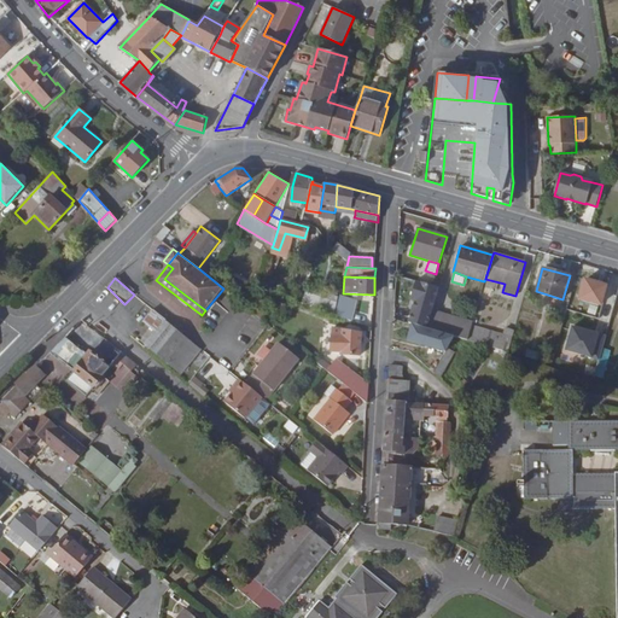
[(602,287),(604,285),(584,279),(579,298),(601,304),(606,289),(602,287)]
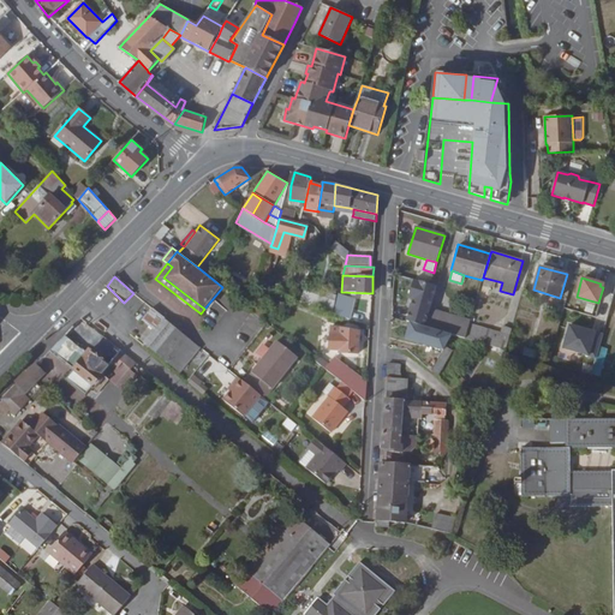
[(482,285),(478,296),(477,297),(488,300),(491,287),(482,285)]
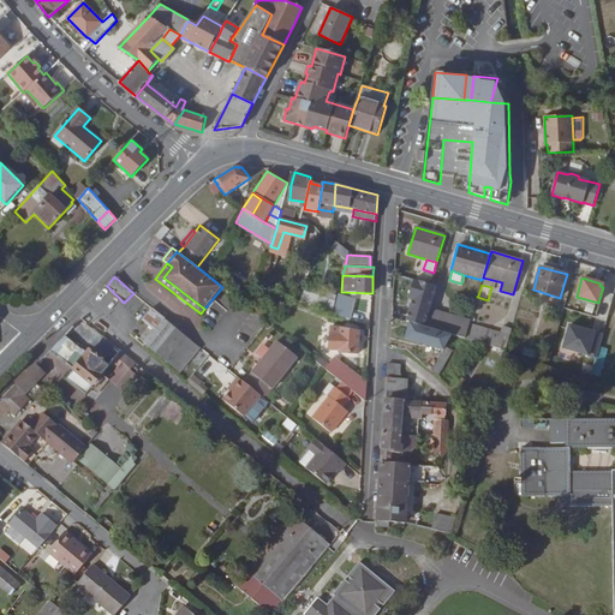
[(270,293),(260,290),(254,312),(261,318),(270,293)]
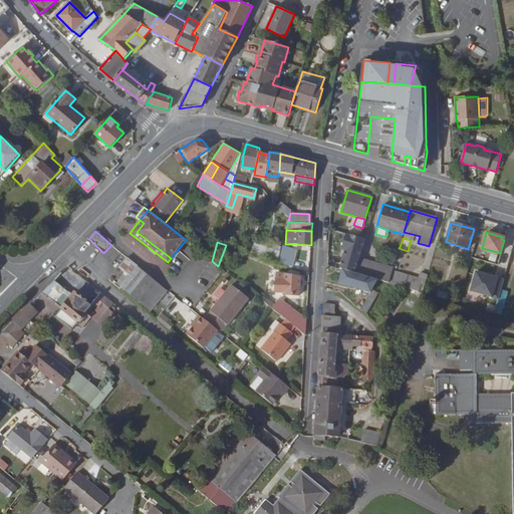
[(284,247),(281,263),(292,265),(295,249),(284,247)]
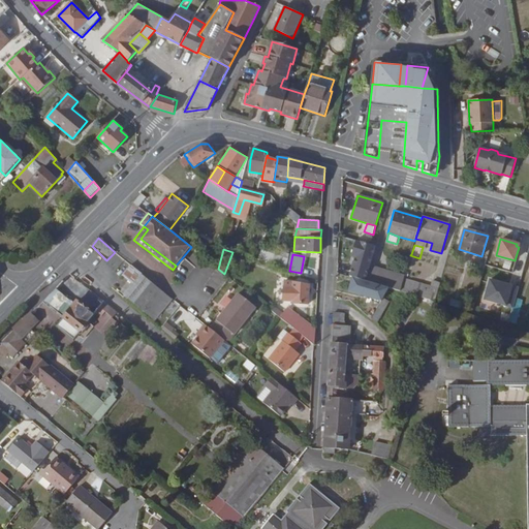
[(371,261),(372,259),(365,256),(364,259),(358,257),(354,268),(352,268),(349,276),(366,281),(370,266),(371,261)]
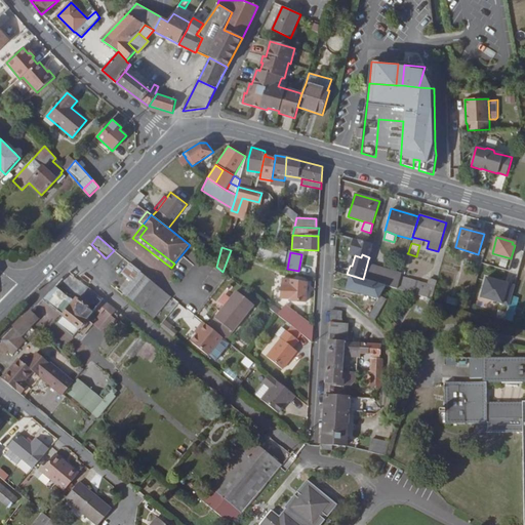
[(130,263),(122,273),(132,281),(123,292),(155,318),(171,296),(140,272),(130,263)]
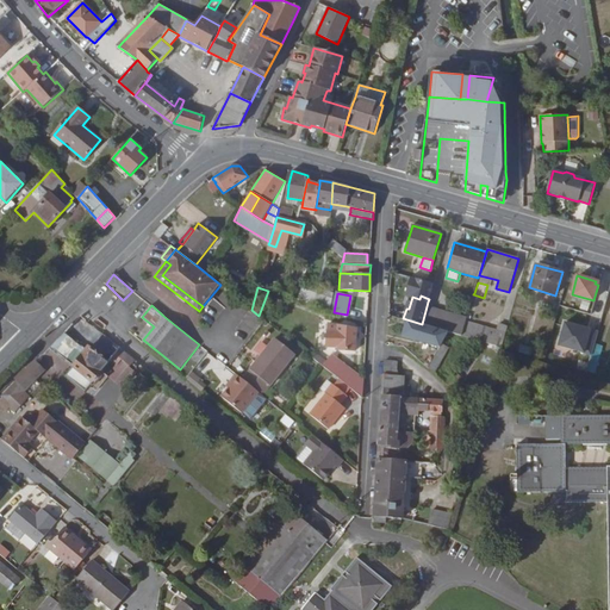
[(427,306),(422,324),(450,332),(453,323),(434,316),(436,309),(427,306)]
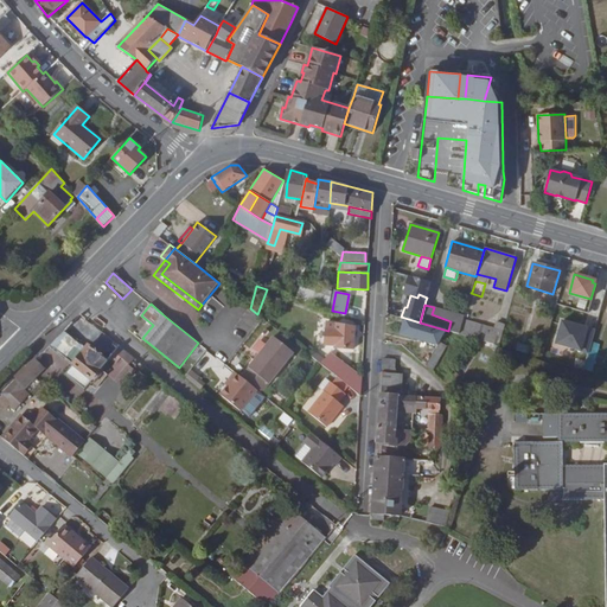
[(107,359),(121,344),(102,330),(81,313),(64,331),(81,343),(85,347),(88,345),(107,359)]
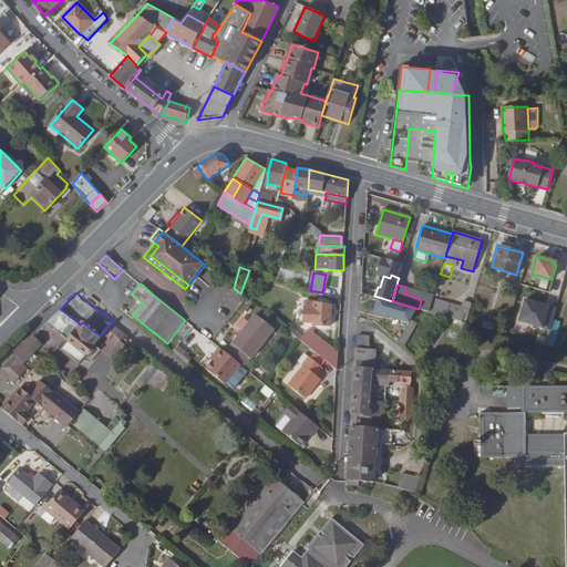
[(461,307),(433,298),(432,302),(429,312),(466,323),(472,302),(463,300),(461,307)]
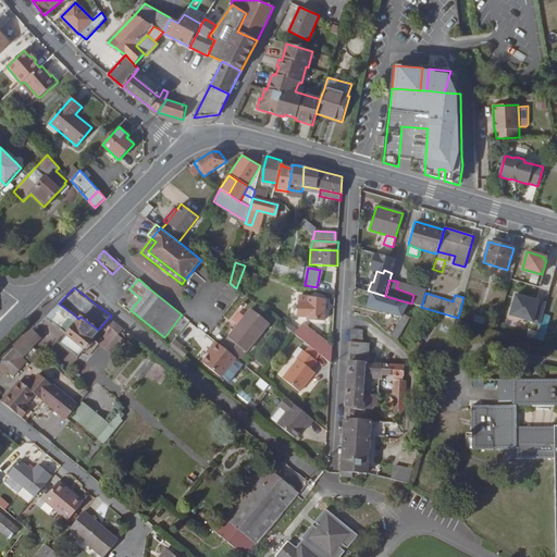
[(424,297),(413,295),(411,304),(421,307),(424,297)]
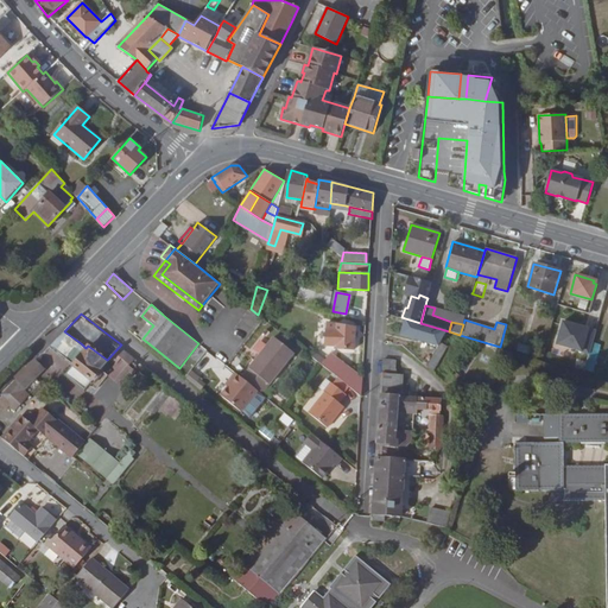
[(355,349),(356,325),(336,324),(335,330),(327,329),(325,347),(335,347),(335,349),(355,349)]
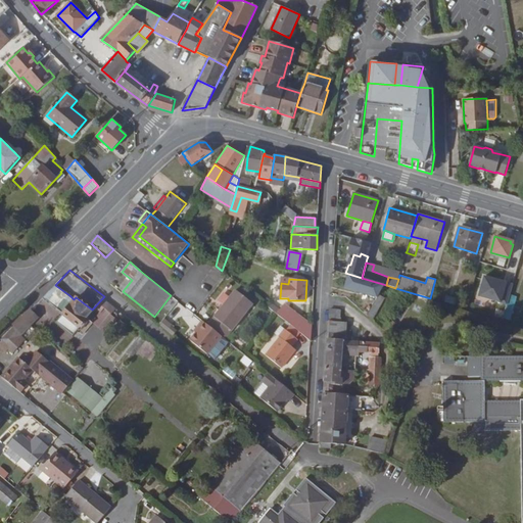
[(44,296),(40,300),(60,318),(59,320),(75,333),(77,331),(83,335),(93,323),(106,333),(117,320),(110,314),(116,306),(104,296),(92,310),(76,297),(74,299),(69,295),(55,285),(44,296)]
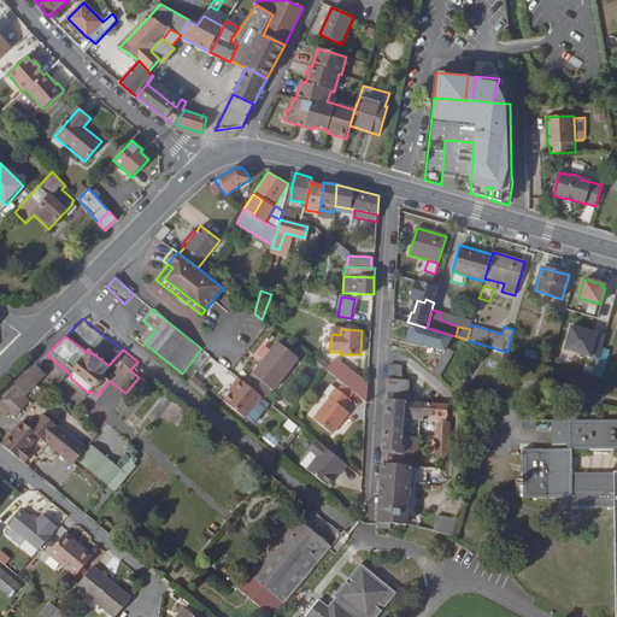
[(299,358),(277,341),(252,374),(263,382),(274,391),(299,358)]
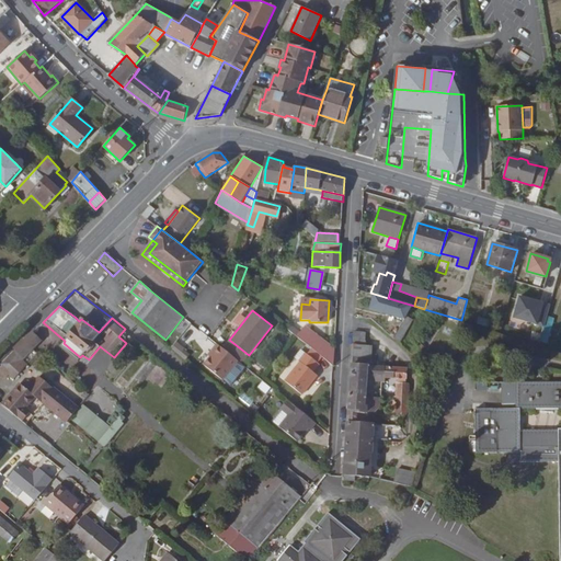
[(413,320),(407,316),(395,338),(401,342),(413,320)]
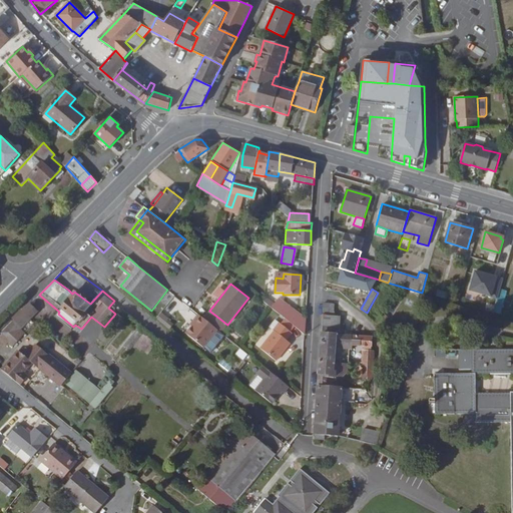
[(507,291),(500,289),(499,291),(493,312),(500,315),(507,291)]
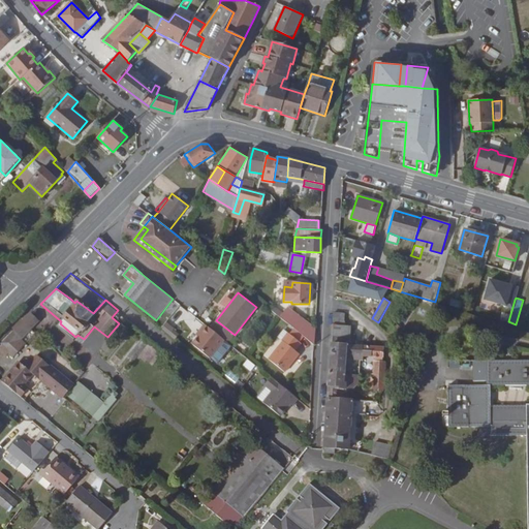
[(463,302),(453,299),(450,306),(461,309),(463,302)]
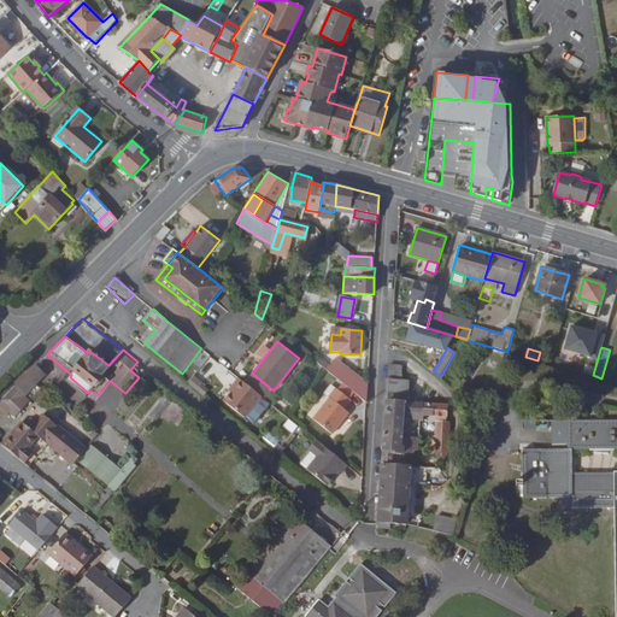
[(427,362),(434,366),(439,360),(432,354),(427,362)]
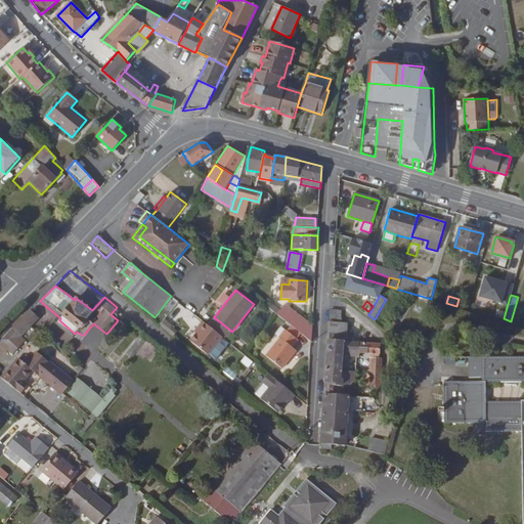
[(273,302),(268,307),(276,313),(280,308),(273,302)]
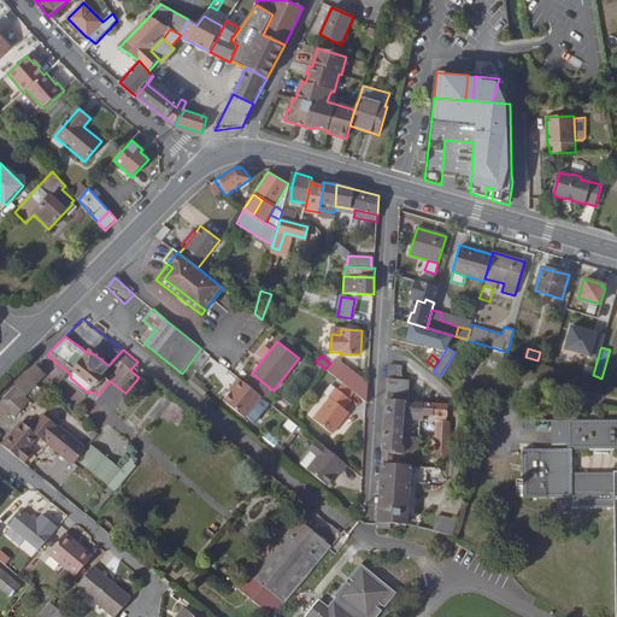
[(336,358),(327,370),(342,383),(354,392),(368,403),(369,383),(336,358)]
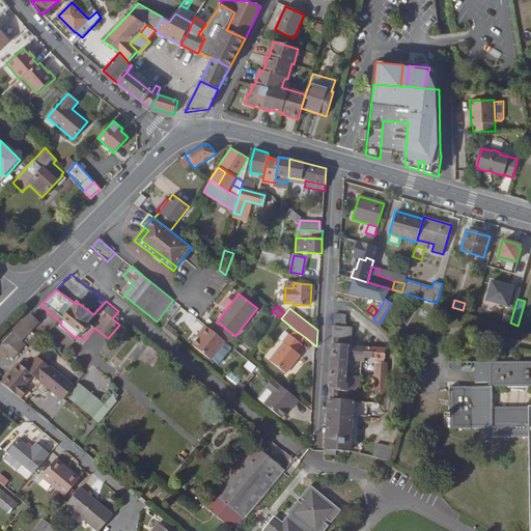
[(336,313),(335,324),(346,325),(346,314),(336,313)]
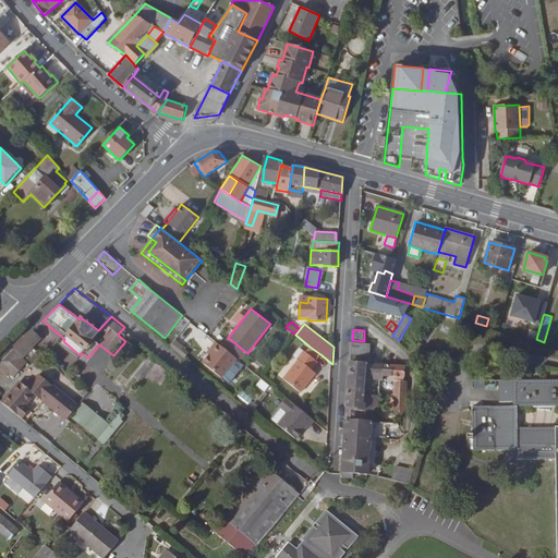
[(0,364),(14,376),(25,365),(20,360),(40,339),(33,331),(25,339),(15,349),(13,347),(2,359),(4,360),(0,364)]
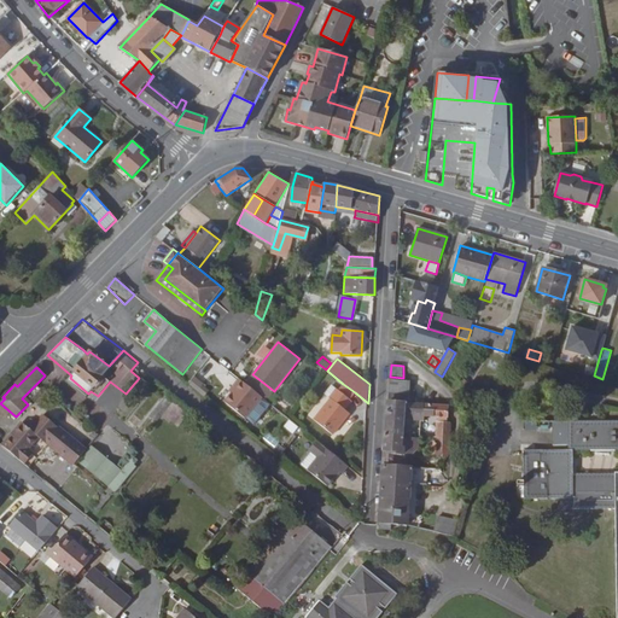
[(261,386),(263,383),(252,374),(245,384),(256,392),(257,391),(261,386)]
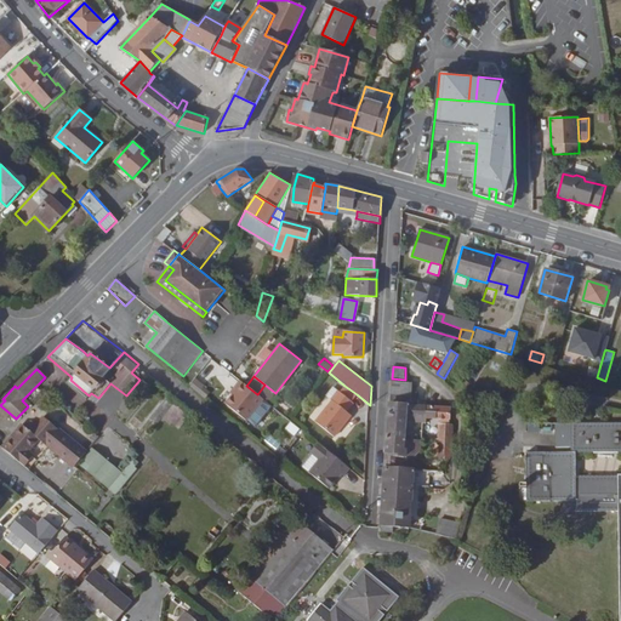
[(194,379),(189,386),(205,397),(210,389),(194,379)]
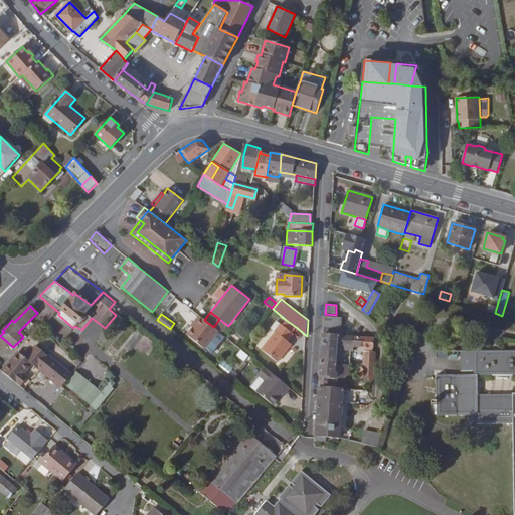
[(385,314),(377,324),(382,328),(390,319),(385,314)]
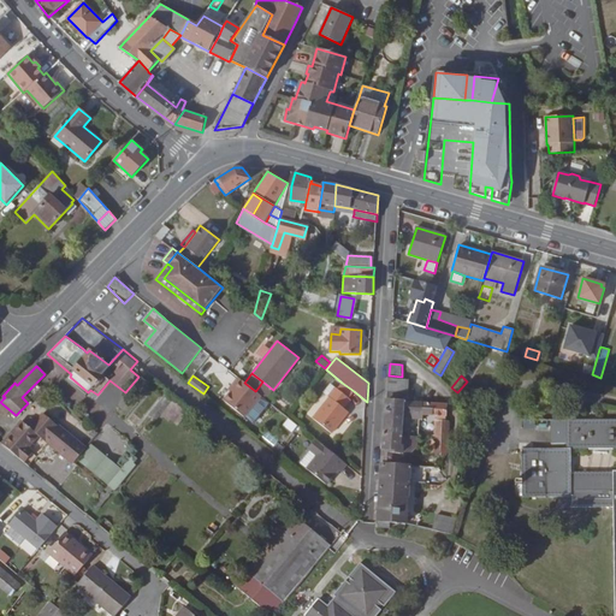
[(67,379),(87,395),(88,392),(70,377),(67,379)]
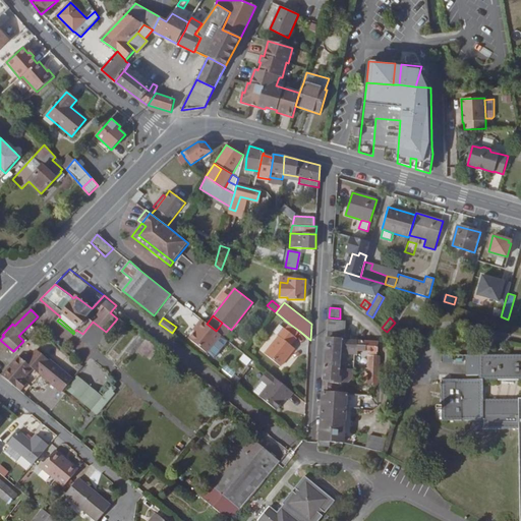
[(208,353),(222,335),(216,331),(207,324),(201,319),(196,326),(198,328),(189,339),(208,353)]
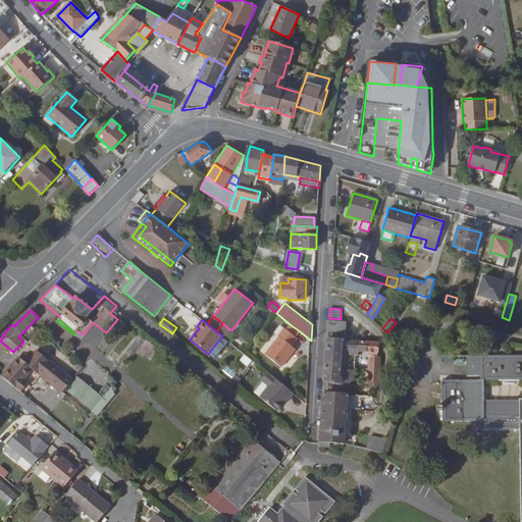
[(329,320),(321,442),(345,444),(348,395),(330,394),(331,384),(341,384),(341,382),(349,383),(354,378),(354,370),(348,369),(349,355),(359,356),(359,352),(378,353),(378,343),(346,341),(346,340),(346,334),(347,321),(329,320)]
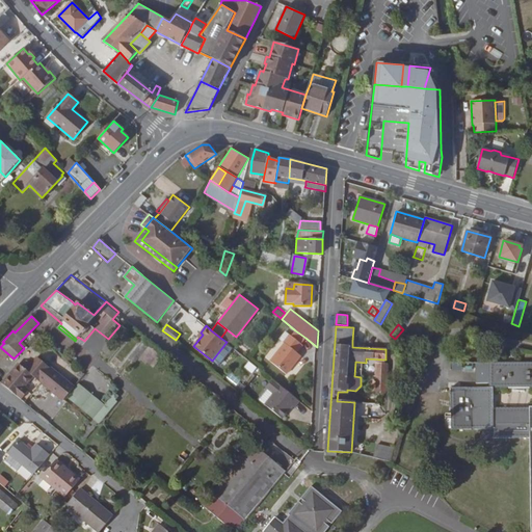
[(236,337),(227,329),(224,333),(233,340),(236,337)]
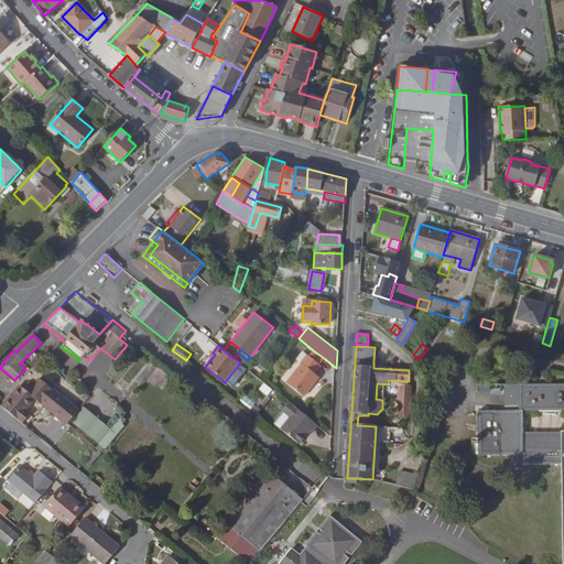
[(324,358),(313,350),(308,356),(307,355),(301,362),(302,364),(286,382),(304,397),(320,377),(315,373),(322,366),(320,365),(324,358)]
